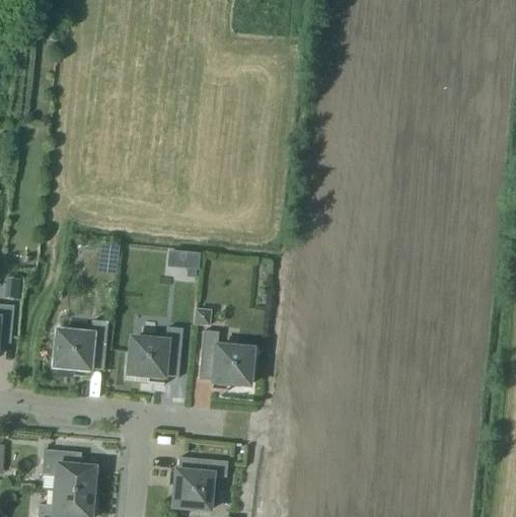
[(51,27),(49,38),(59,40),(60,28),(51,27)]
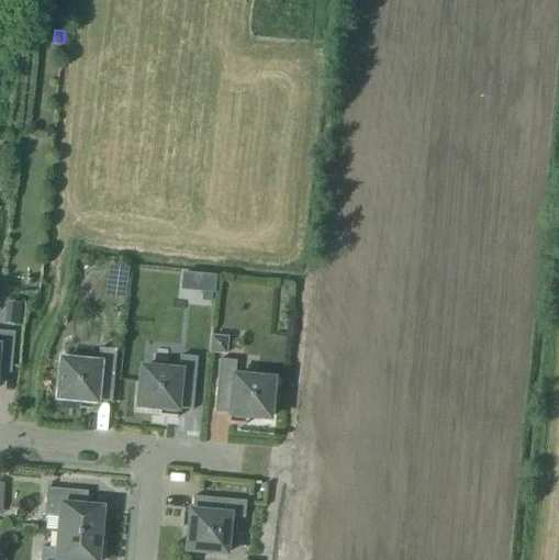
[(21,322),(23,301),(10,299),(7,320),(21,322)]
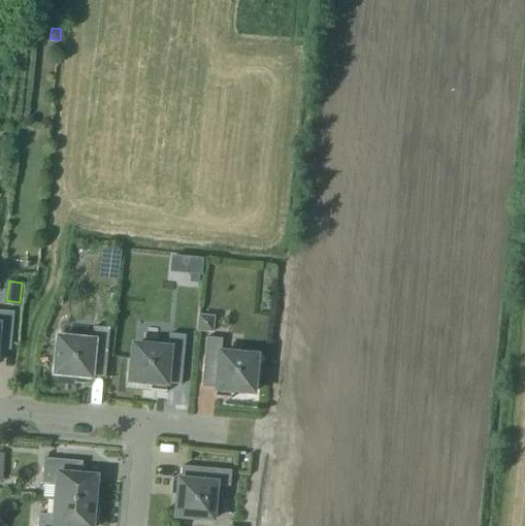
[(0,340),(11,342),(14,310),(0,308),(0,340)]
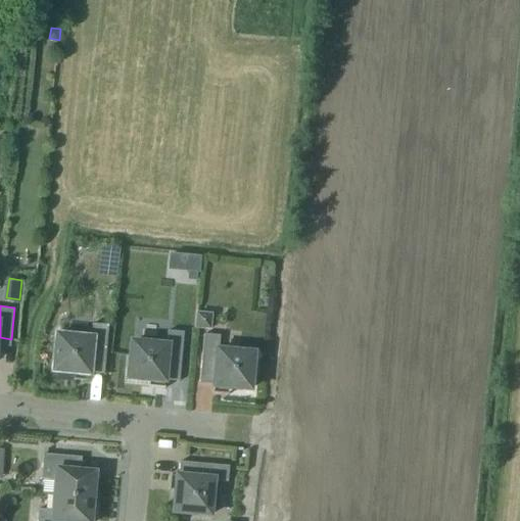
[(200,328),(218,329),(219,313),(202,311),(200,328)]
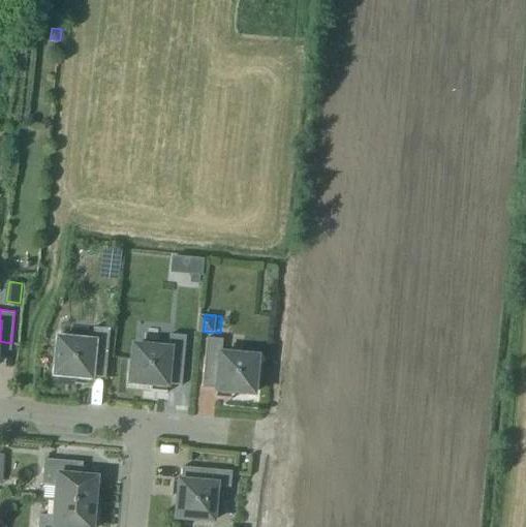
[(75,382),(91,383),(92,375),(106,377),(111,327),(95,326),(93,340),(58,337),(55,373),(75,375),(75,382)]
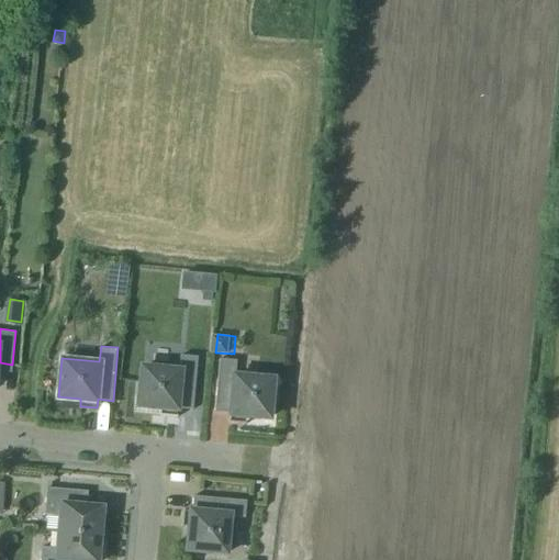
[(160,414),(178,415),(179,406),(193,407),(199,355),(181,354),(180,369),(143,366),(140,404),(161,406),(160,414)]
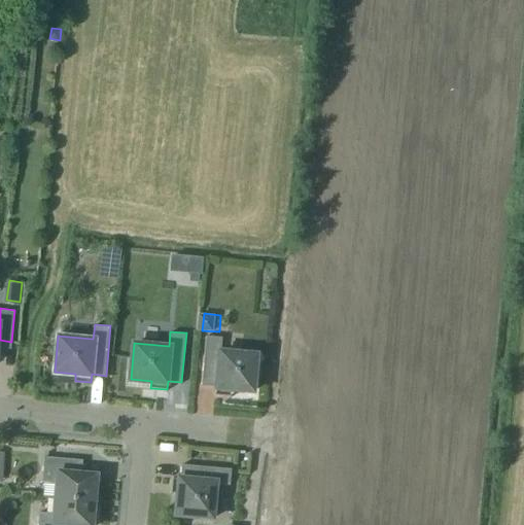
[(216,385),(215,394),(232,395),(232,388),(253,390),(256,354),(221,351),(222,336),(207,335),(202,384),(216,385)]
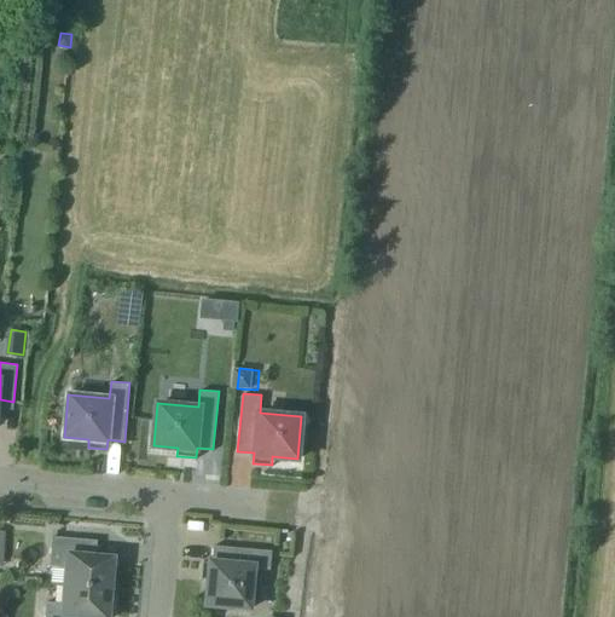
[(67,566),(65,584),(117,589),(120,563),(114,563),(114,557),(90,554),(91,538),(53,535),(51,564),(67,566)]
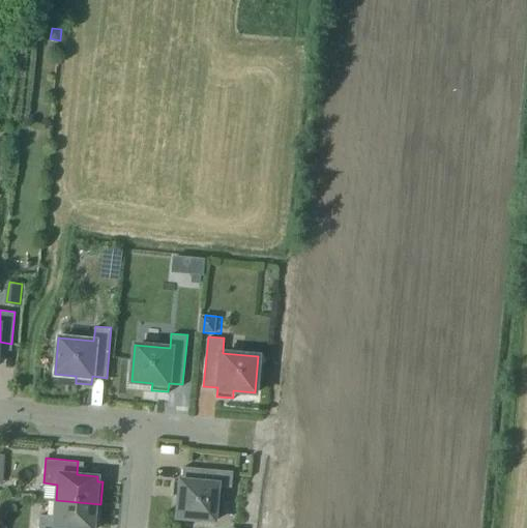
[(232,487),(233,470),(183,466),(182,479),(173,478),(172,495),(179,496),(177,517),(213,520),(216,485),(232,487)]
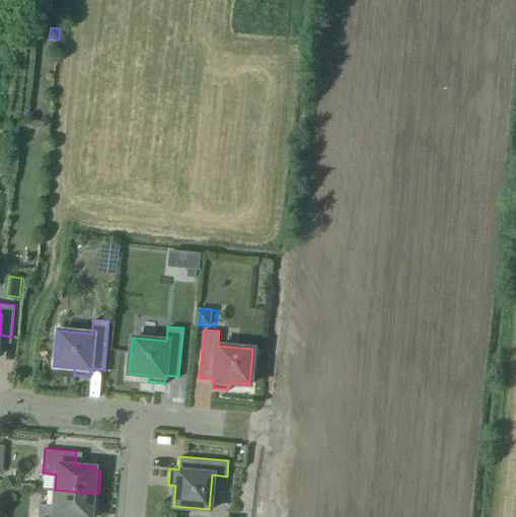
[(98,494),(55,490),(53,504),(40,503),(38,516),(90,516),(91,515),(96,515),(98,494)]
